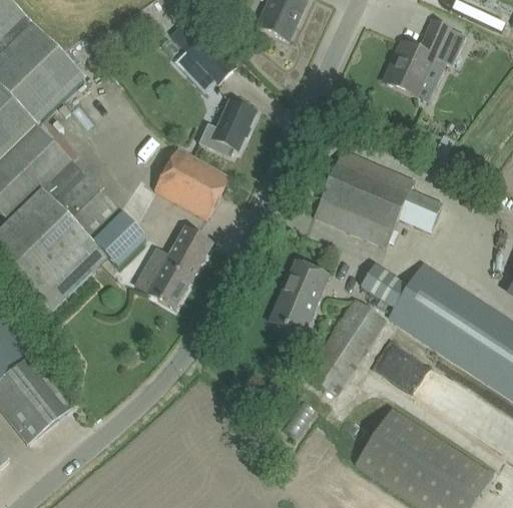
[(0,0),(0,211),(9,220),(0,228),(0,275),(42,319),(114,247),(126,259),(133,251),(147,237),(94,183),(38,125),(86,79),(9,0),(0,0)]
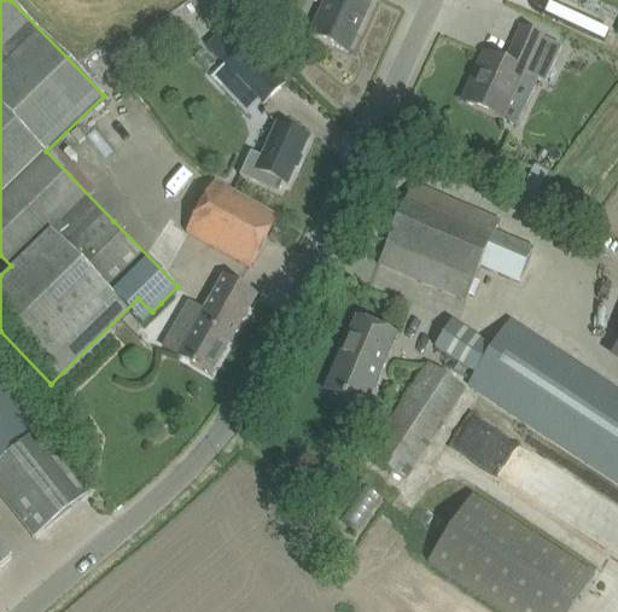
[(347,48),(356,27),(361,18),(368,0),(324,0),(309,30),(347,48)]
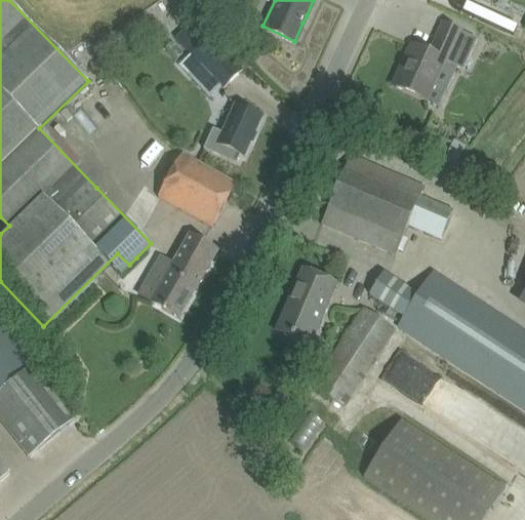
[(395,84),(413,92),(426,97),(444,60),(444,57),(461,66),(476,35),(442,20),(429,49),(410,41),(404,55),(407,56),(395,84)]
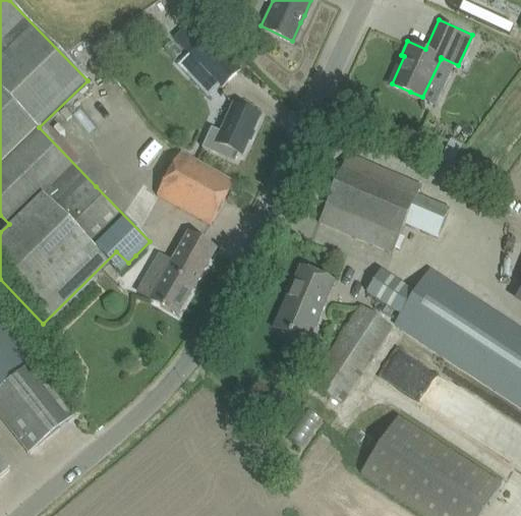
[(210,31),(189,50),(221,84),(241,66),(210,31)]
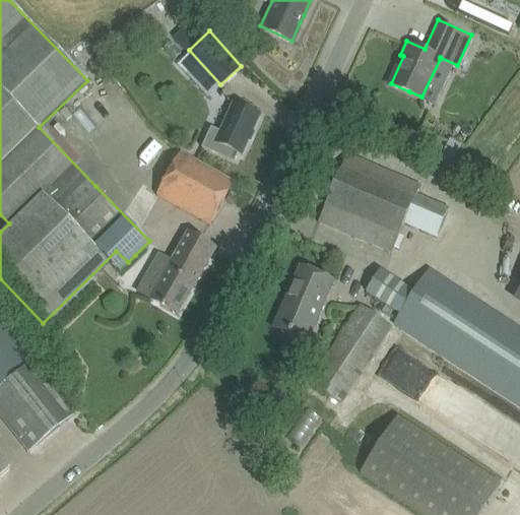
[(210,124),(201,143),(234,158),(238,149),(239,149),(242,150),(259,113),(240,105),(231,101),(218,127),(218,128),(210,124)]
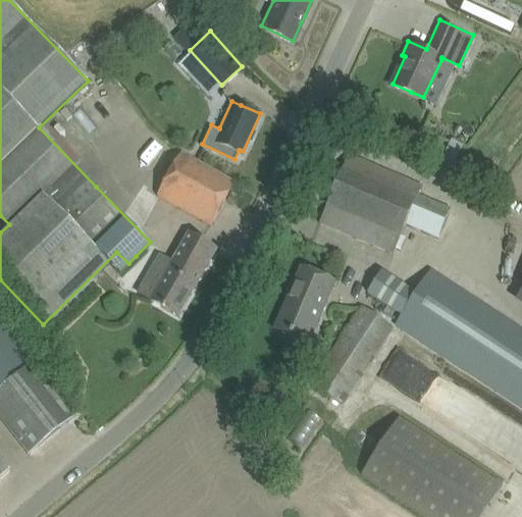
[(156,192),(210,222),(233,179),(180,149),(156,192)]
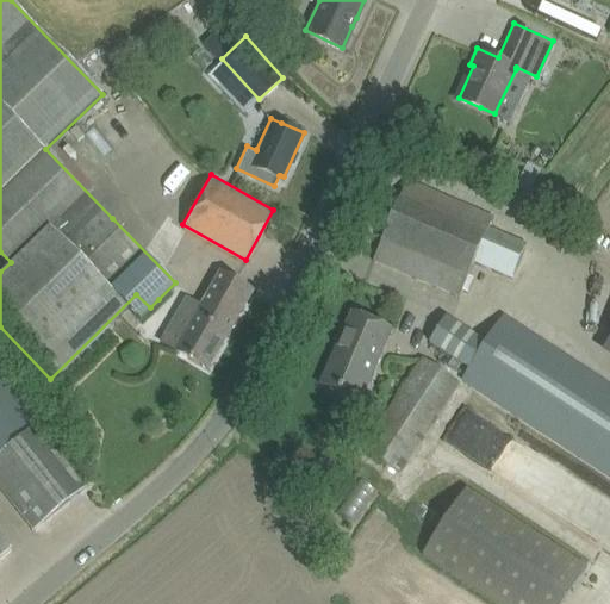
[(372,256),(403,269),(459,293),(474,257),(512,274),(527,240),(489,224),(493,212),(447,193),(406,176),(372,256)]
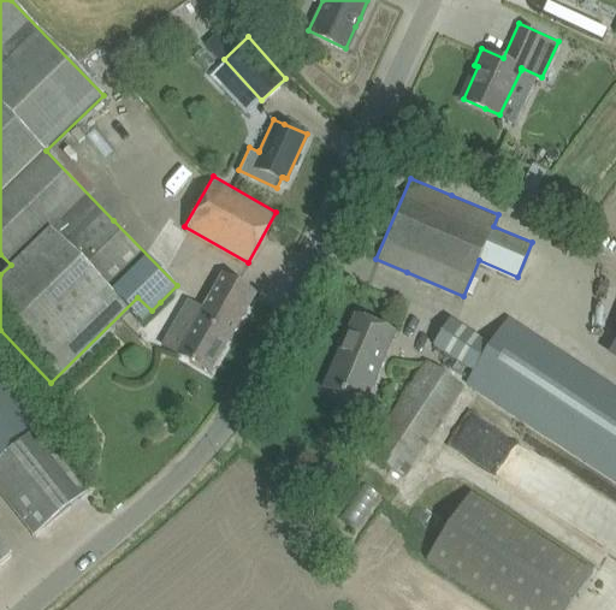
[(193,323),(177,350),(189,357),(209,369),(255,291),(221,272),(202,305),(188,296),(178,314),(193,323)]
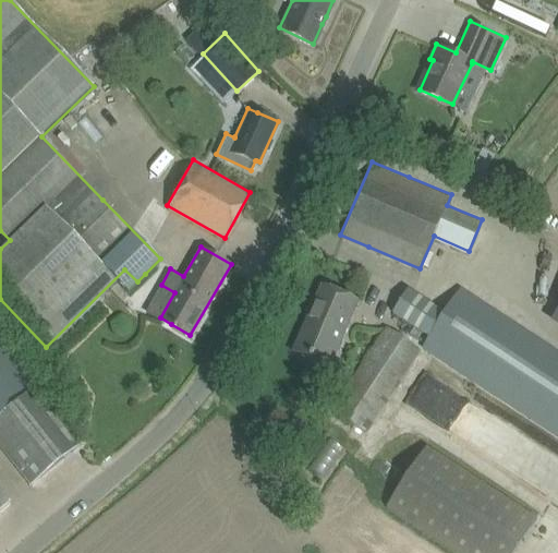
[(328,364),(356,299),(320,283),(292,349),(328,364)]
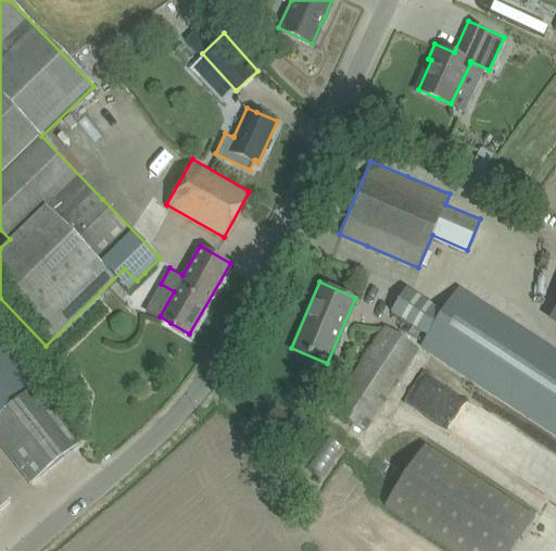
[(433,352),(555,433),(555,346),(458,283),(442,308),(406,285),(390,309),(426,334),(420,342),(433,352)]
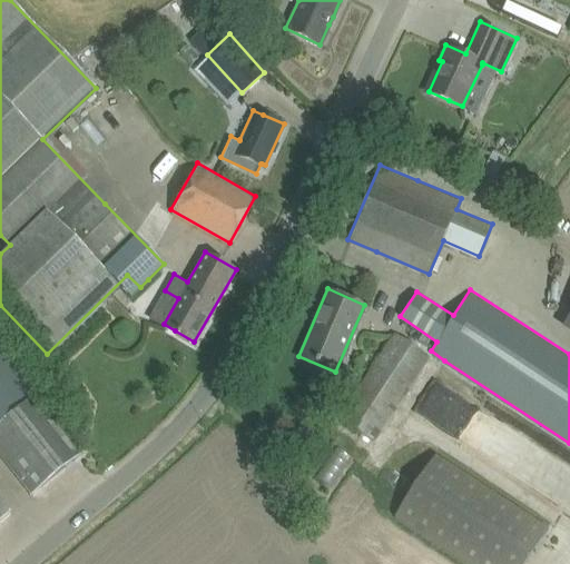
[(429,353),(394,328),(337,413),(373,437),(422,365),(429,353)]
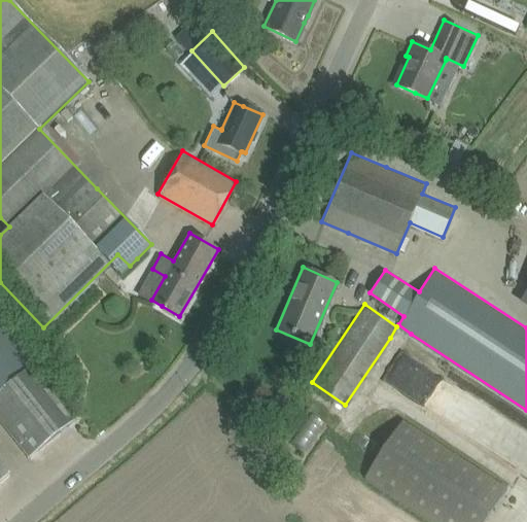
[(0,419),(29,455),(80,414),(37,360),(35,361),(0,318),(0,419)]
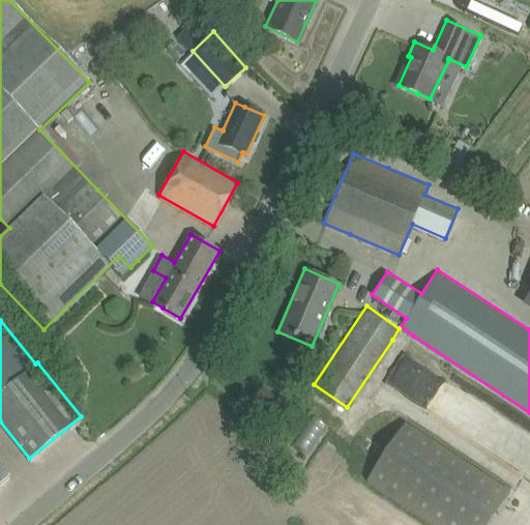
[(408,353),(390,386),(448,416),(466,383),(408,353)]
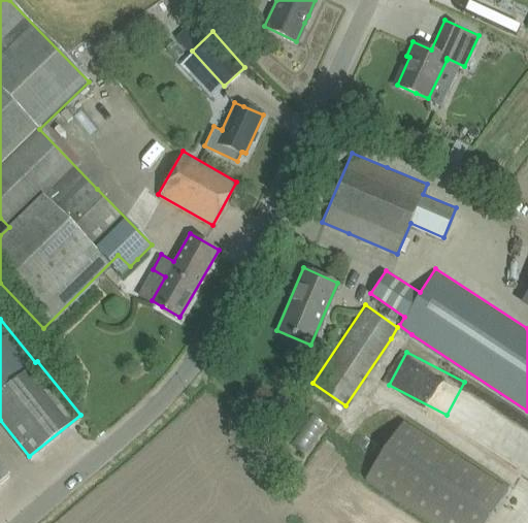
[(317,413),(299,442),(316,451),(332,423),(317,413)]
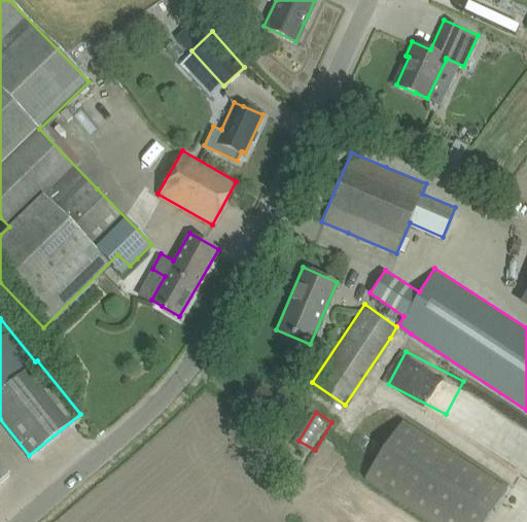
[(484,521),(507,487),(403,418),(364,477),(433,521),(484,521)]
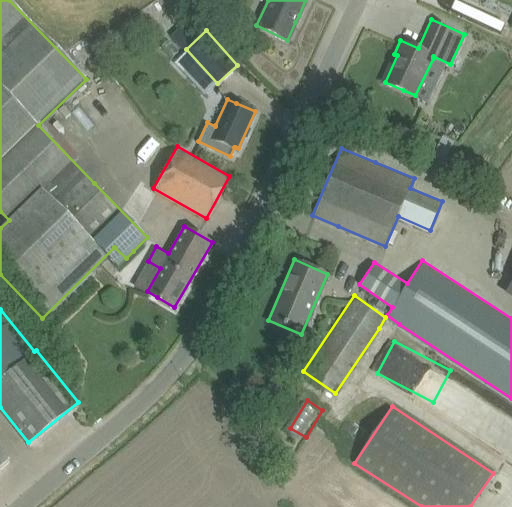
[(0,465),(8,458),(0,447),(0,465)]
